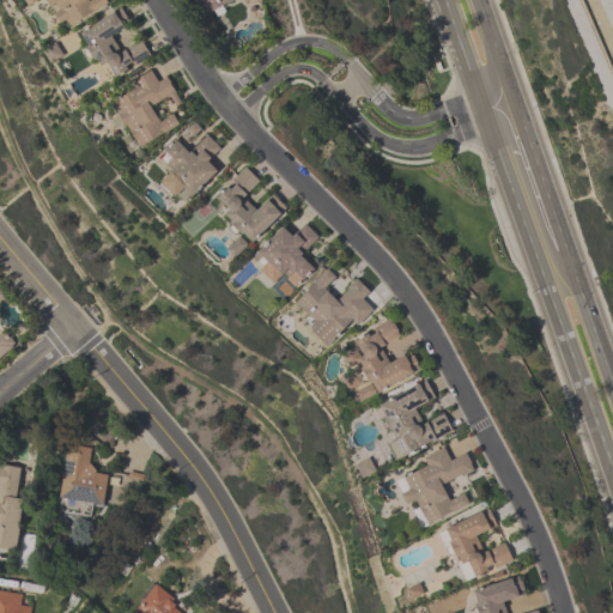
[(104,0),(107,4),(68,26),(65,19),(58,24),(52,14),(59,10),(54,4),(48,7),(43,0),(86,0),(87,1),(89,0),(104,0)]
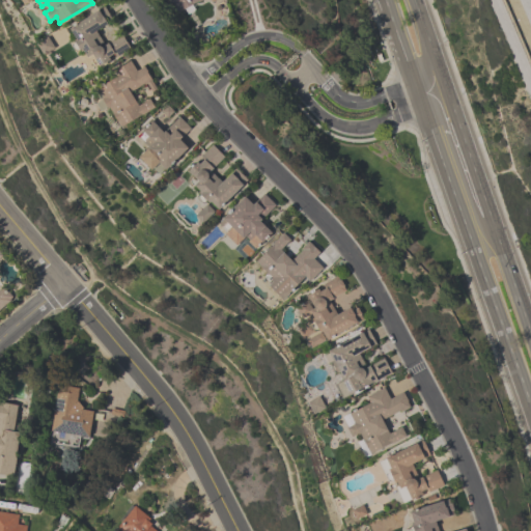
[(168,0),(215,0),(211,2),(208,0),(200,0),(198,2),(197,1),(176,14),(168,0)]
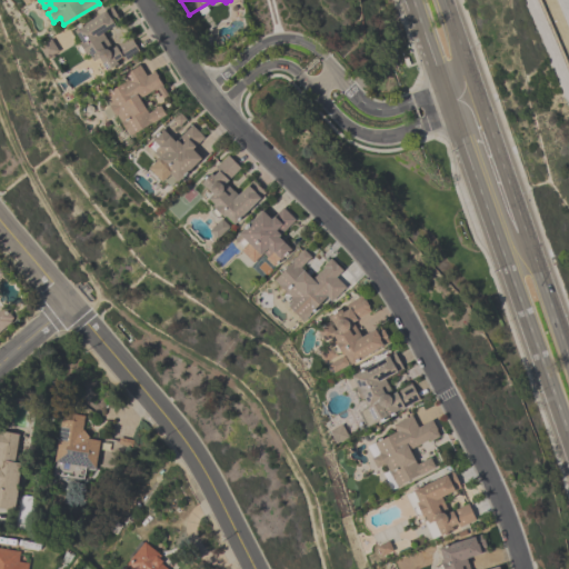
[(72,29),(90,65),(100,60),(106,73),(140,56),(131,38),(111,48),(105,35),(121,26),(113,9),(72,29)]
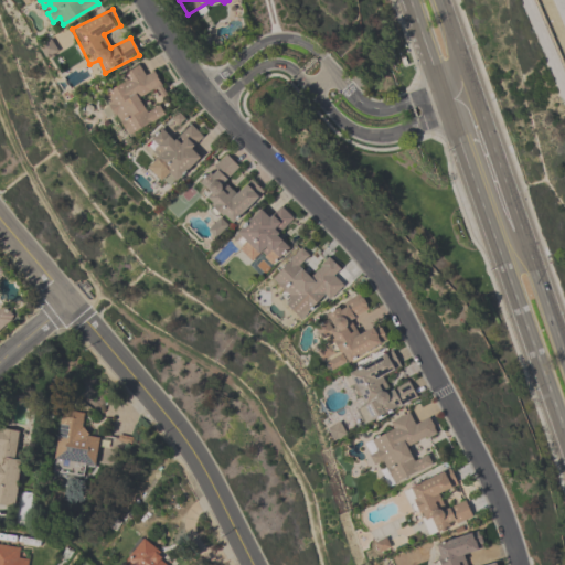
[(163,89),(155,71),(144,76),(139,67),(120,76),(125,85),(104,95),(126,138),(166,117),(160,105),(148,112),(141,100),(163,89)]
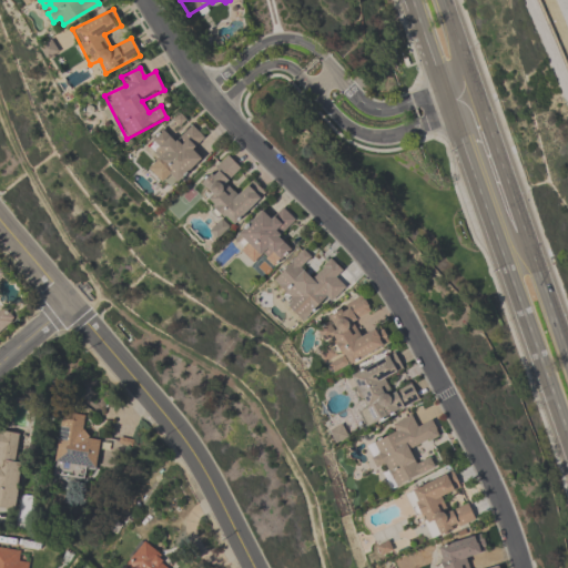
[(172,192),(201,158),(193,151),(203,140),(191,129),(178,144),(163,131),(150,145),(162,155),(149,171),(172,192)]
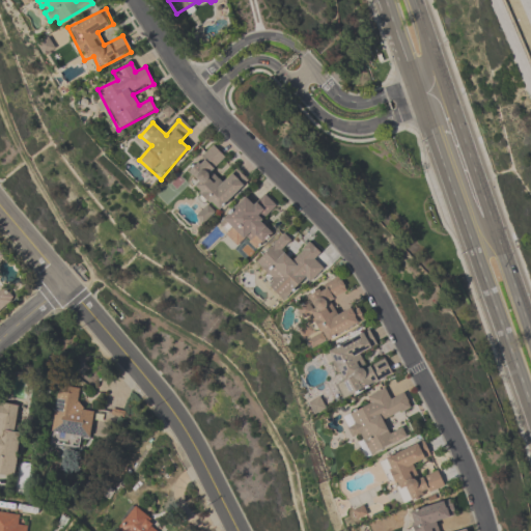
[(247,184),(234,171),(223,184),(213,174),(226,160),(213,147),(184,177),(219,212),(247,184)]
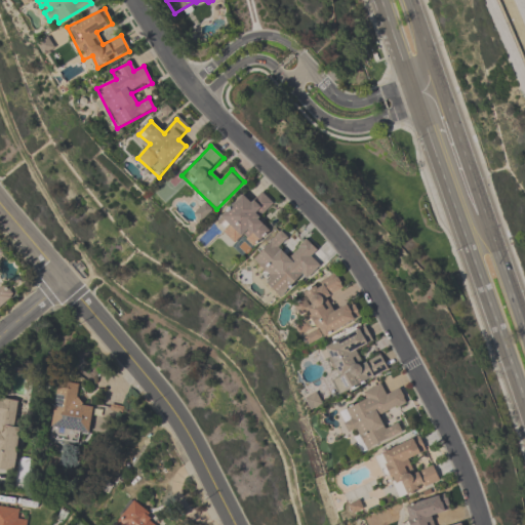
[(243,195),(220,219),(252,249),(269,232),(258,220),(273,205),(260,194),(252,203),(243,195)]
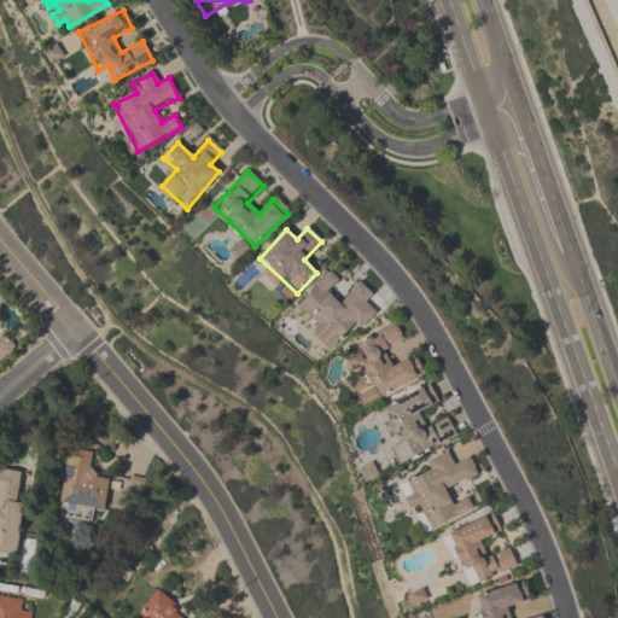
[(293,310),(336,351),(374,312),(366,303),(372,296),(360,285),(340,304),(327,293),(338,283),(330,274),(293,310)]
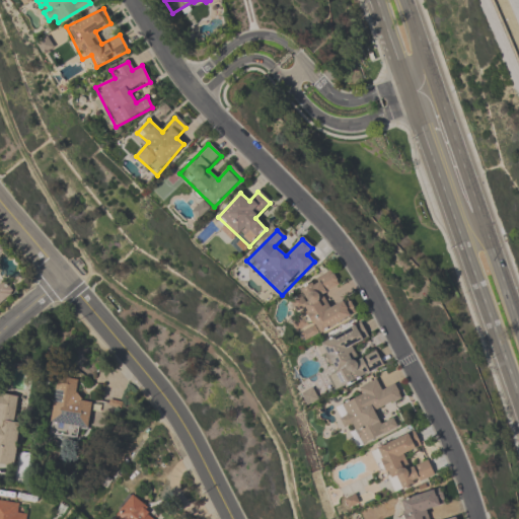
[(293,291),(311,336),(356,317),(349,300),(328,308),(322,294),(338,288),(332,275),(293,291)]
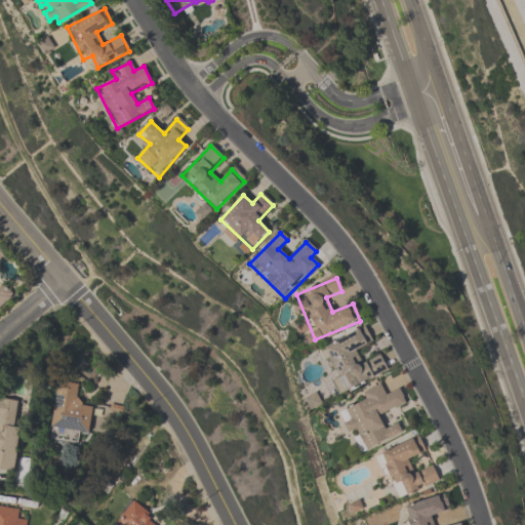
[(0,308),(13,295),(2,284),(0,286),(0,308)]
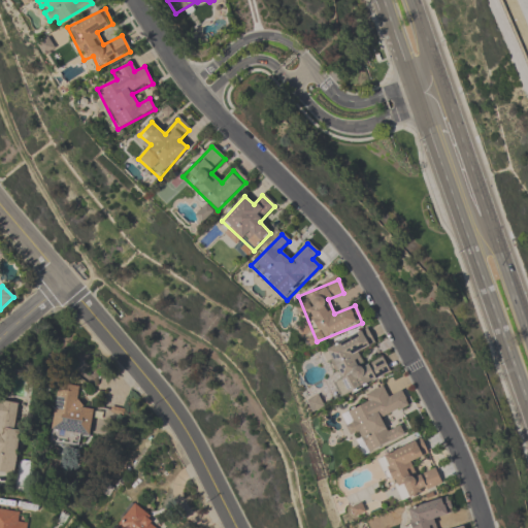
[(325,351),(345,395),(391,373),(384,356),(364,365),(358,353),(374,345),(367,330),(325,351)]
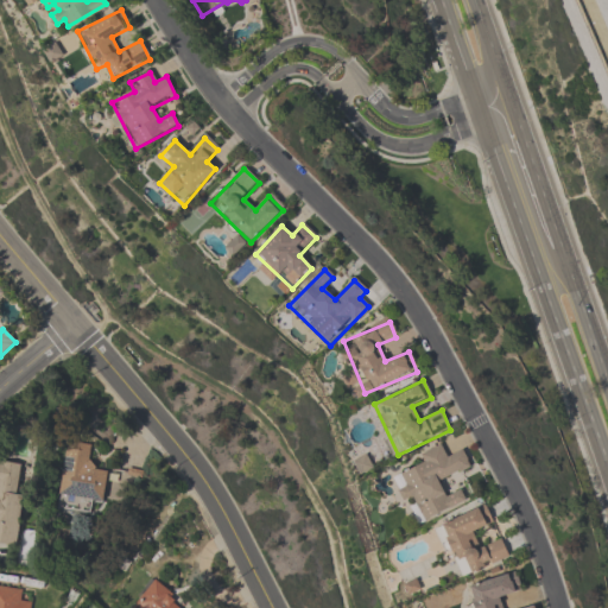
[(92,447),(67,443),(58,498),(102,504),(107,472),(88,469),(92,447)]
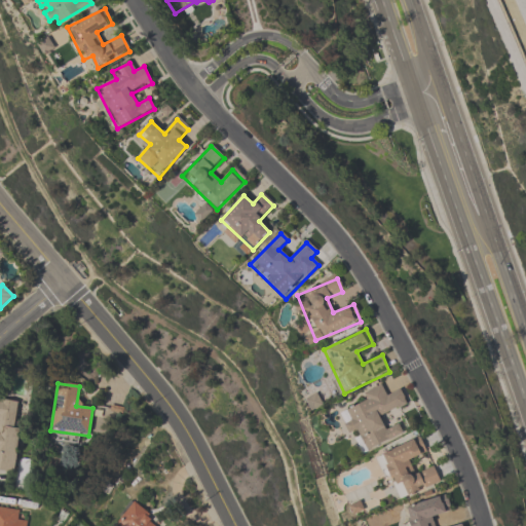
[(362,453),(404,435),(399,423),(385,428),(380,417),(407,405),(400,389),(386,396),(382,385),(362,393),(365,402),(340,413),(349,436),(353,435),(362,453)]
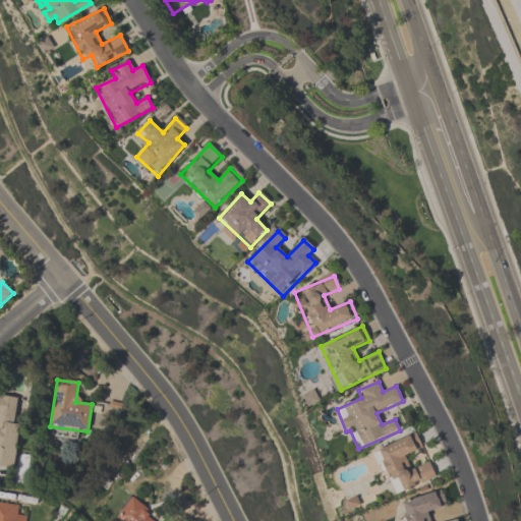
[(21,399),(0,396),(0,466),(13,468),(21,399)]
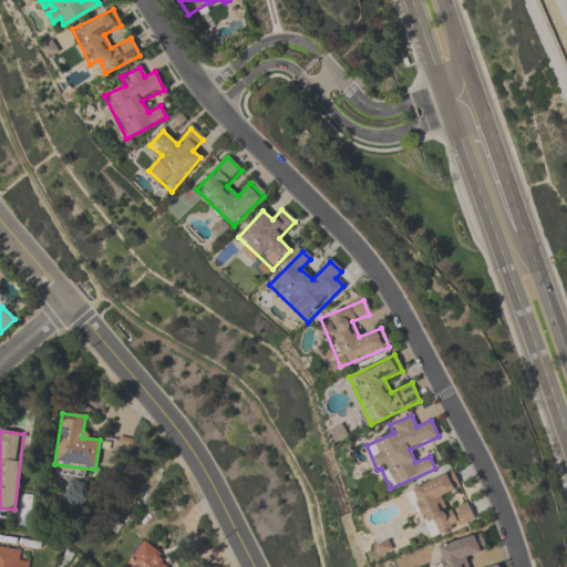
[(475,522),(468,503),(446,509),(442,495),(460,490),(454,473),(411,487),(428,538),(475,522)]
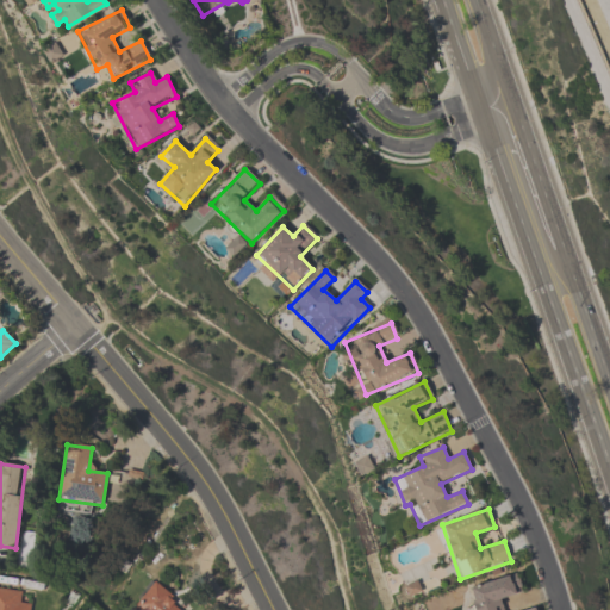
[(502,609),(500,602),(523,597),(518,577),(473,587),(478,609),(502,609)]
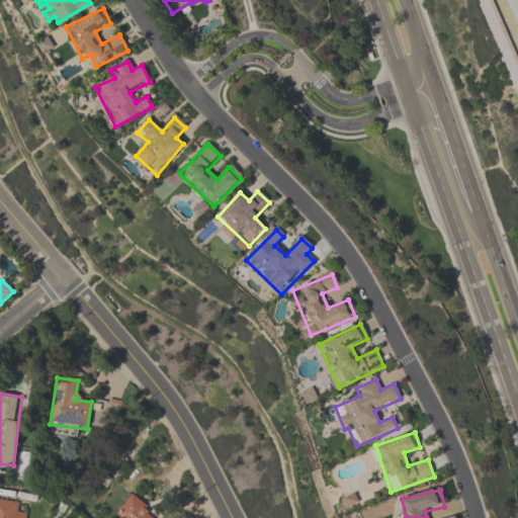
[(115,517),(159,517),(131,495),(113,516),(115,517)]
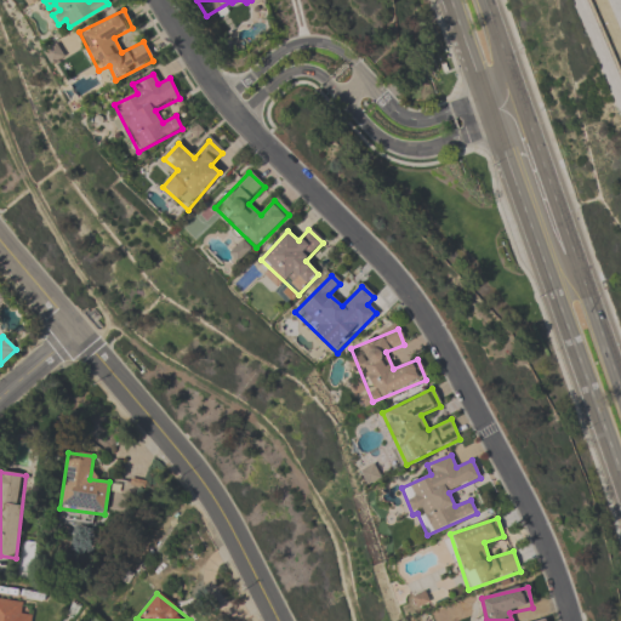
[(0,620),(28,620),(32,605),(0,600),(0,620)]
